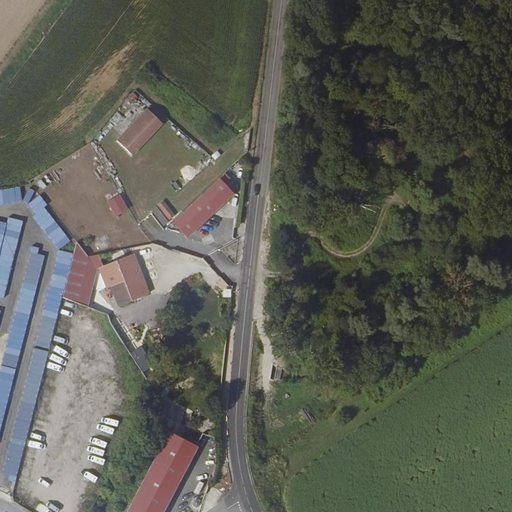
[(128,163),(159,132),(145,119),(114,149),(128,163)]
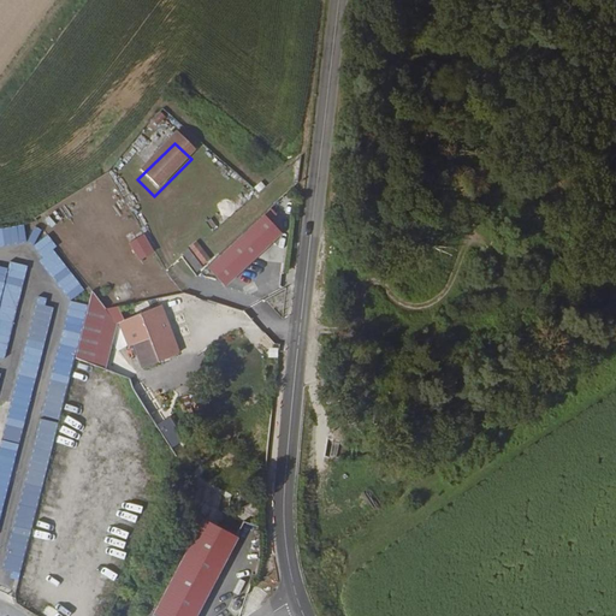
[(227,288),(284,234),(266,214),(208,268),(227,288)]
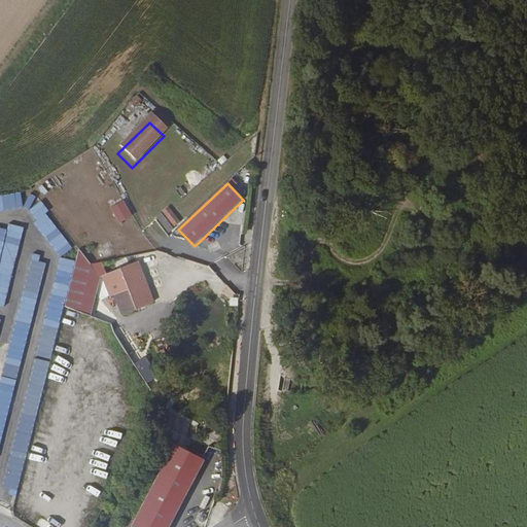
[(0,211),(23,210),(22,195),(0,197),(0,211)]
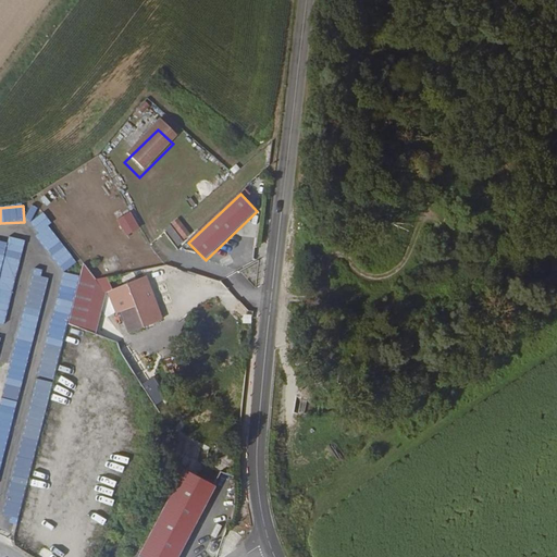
[(77,262),(37,208),(24,217),(64,271),(77,262)]
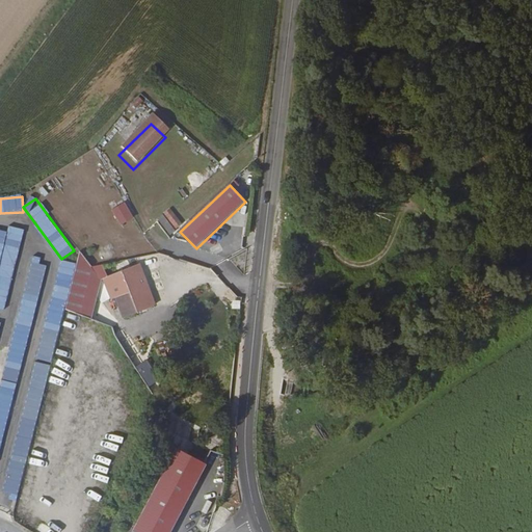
[(112,209),(122,225),(135,219),(126,202),(112,209)]
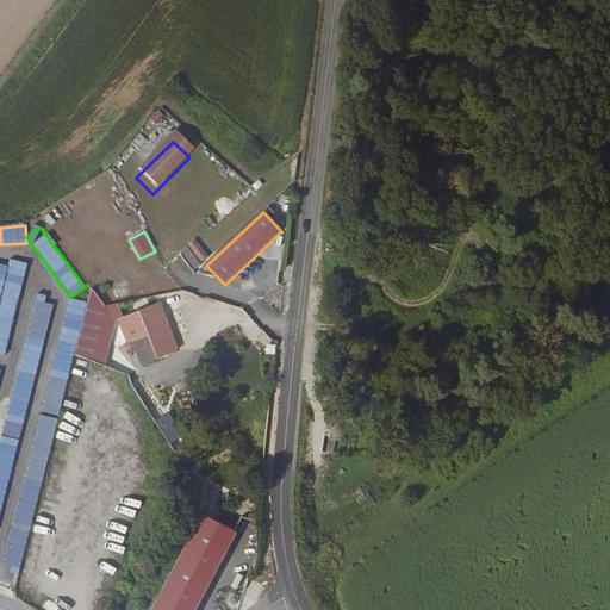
[(195,238),(180,250),(194,269),(210,257),(195,238)]
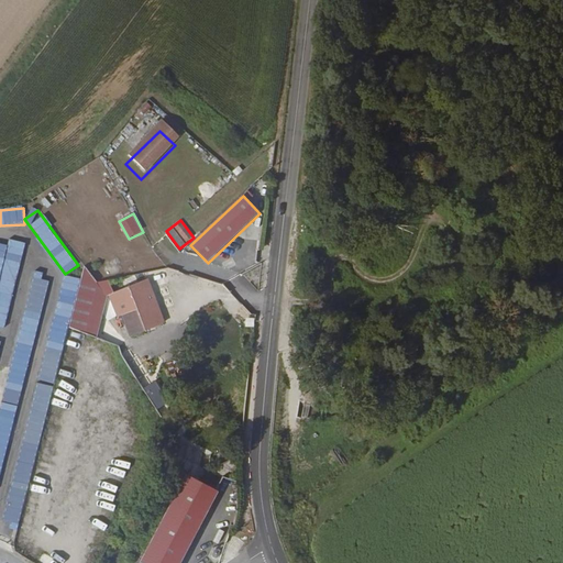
[(0,243),(0,326),(7,327),(24,242),(9,240),(8,245),(0,243)]
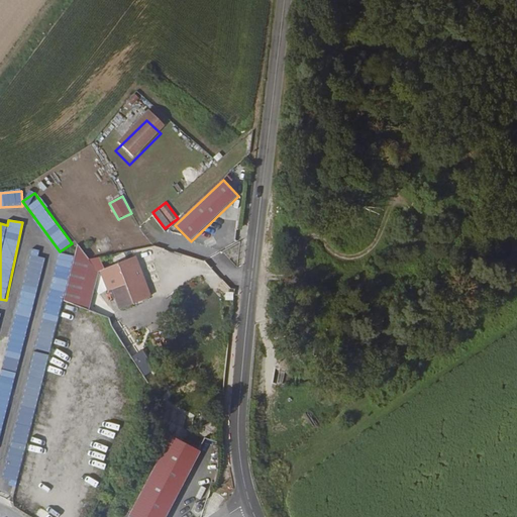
[(28,247),(0,378),(0,451),(43,250),(28,247)]
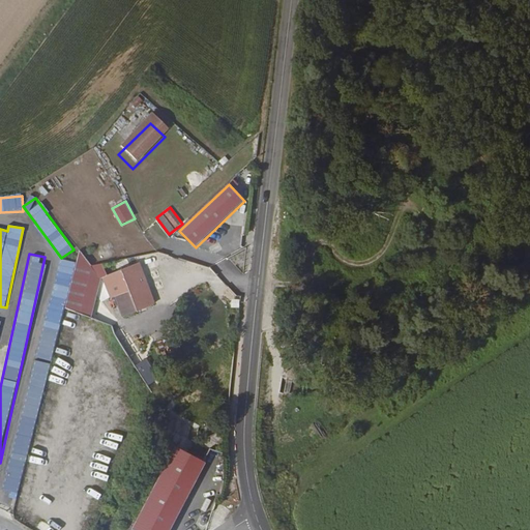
[(117,320),(134,316),(122,270),(106,274),(117,320)]
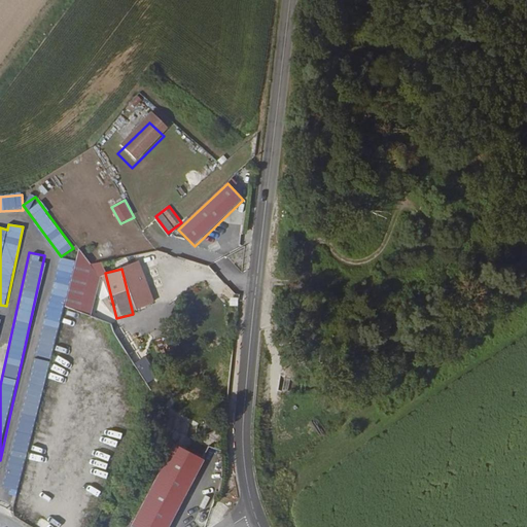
[(230,306),(238,306),(238,297),(231,297),(230,306)]
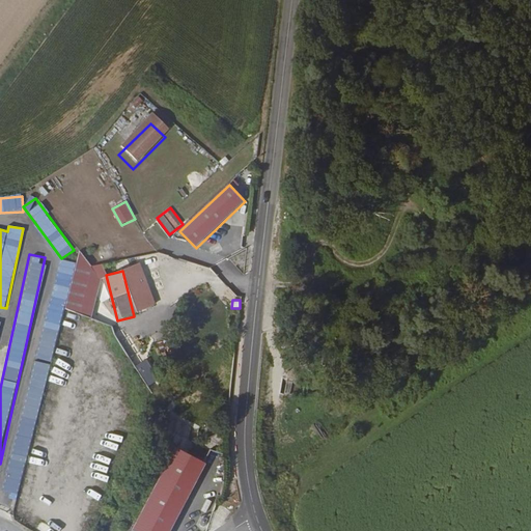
[(79,374),(76,380),(105,385),(111,355),(93,352),(84,350),(82,359),(79,374)]
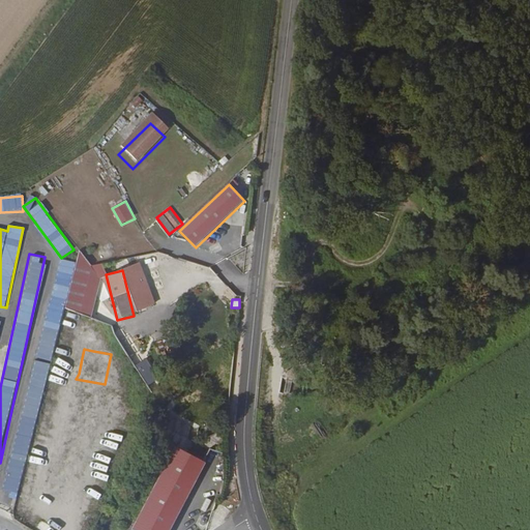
[(146,358),(135,365),(148,387),(159,381),(146,358)]
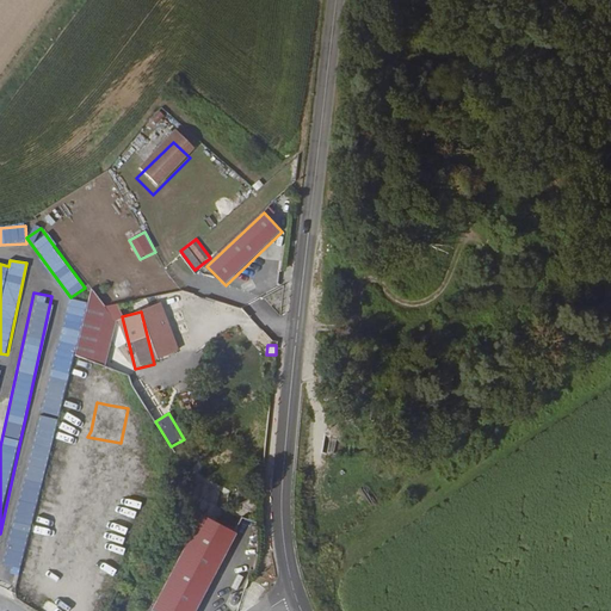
[(198,610),(238,532),(202,516),(155,610),(198,610)]
